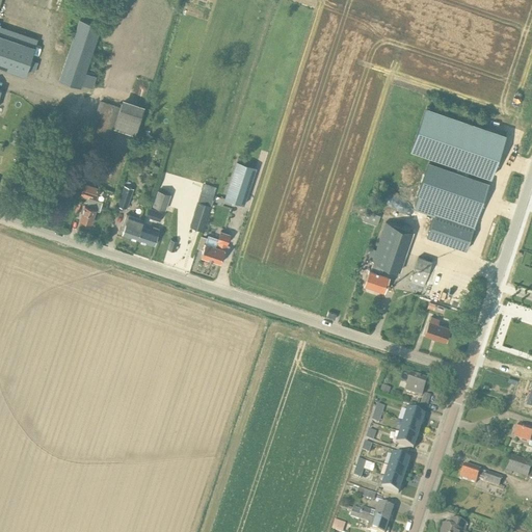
[(96,77),(85,73),(100,27),(78,20),(58,82),(80,88),(81,85),(92,88),(96,77)]
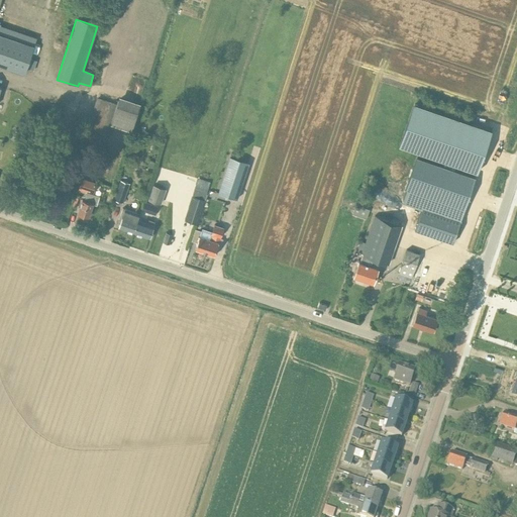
[(0,25),(0,65),(25,74),(26,68),(33,71),(37,61),(30,59),(37,38),(0,25)]
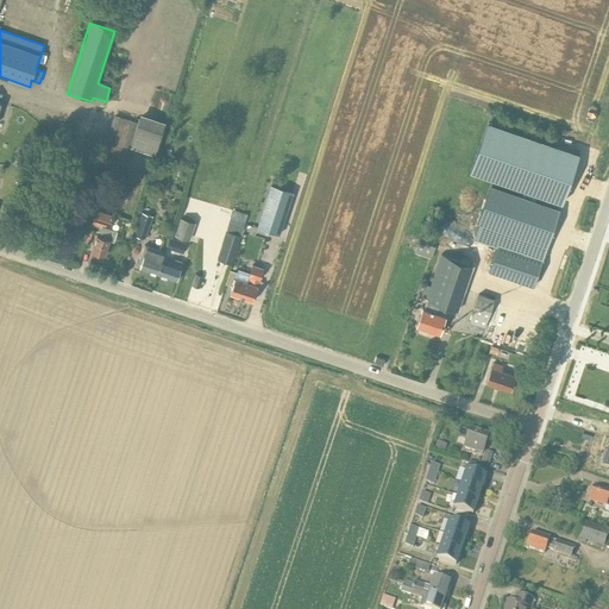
[(125,64),(111,61),(104,85),(118,89),(125,64)]
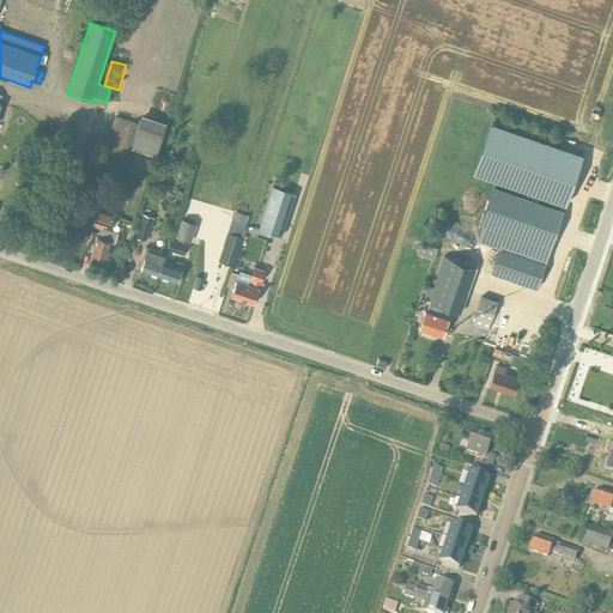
[(132,147),(156,156),(167,122),(141,115),(132,147)]
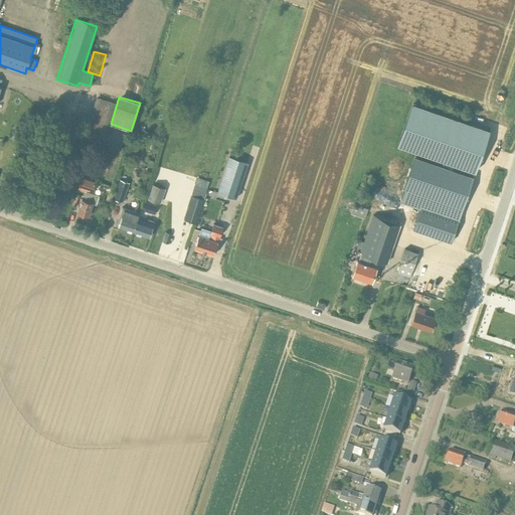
[(87,135),(106,140),(117,104),(97,98),(87,135)]
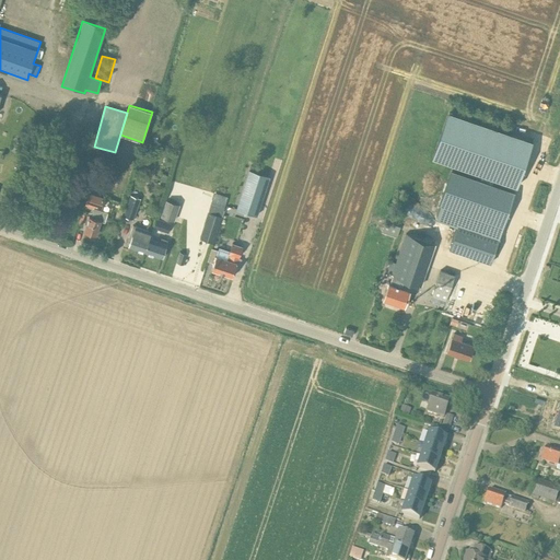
[(447,112),(432,156),(517,186),(533,141),(447,112)]
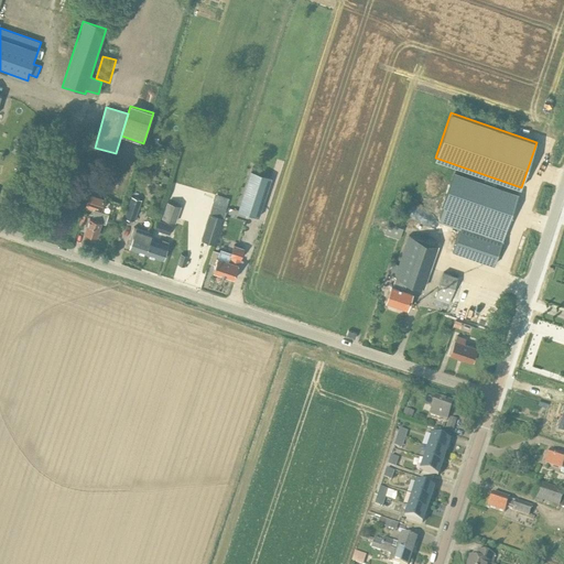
[(17,139),(12,152),(19,154),(23,141),(17,139)]
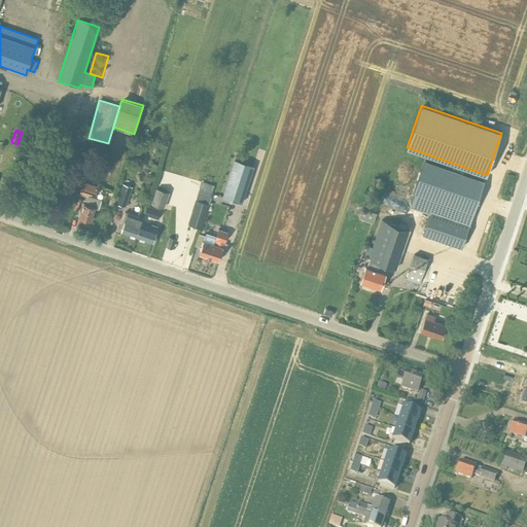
[(223,197),(231,200),(242,203),(253,166),(235,160),(223,197)]
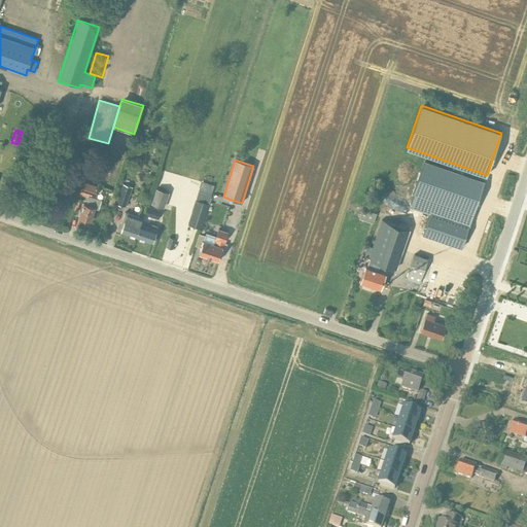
[(415,192),(410,206),(430,213),(469,226),(473,212),(485,181),(475,178),(425,161),(415,192)]
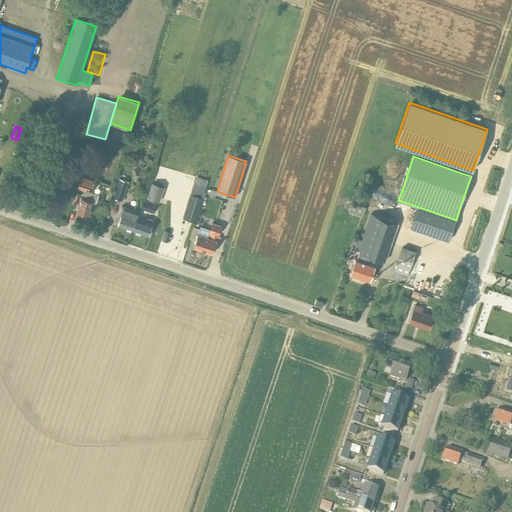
[(95,181),(85,179),(81,177),(79,185),(92,189),(95,181)]
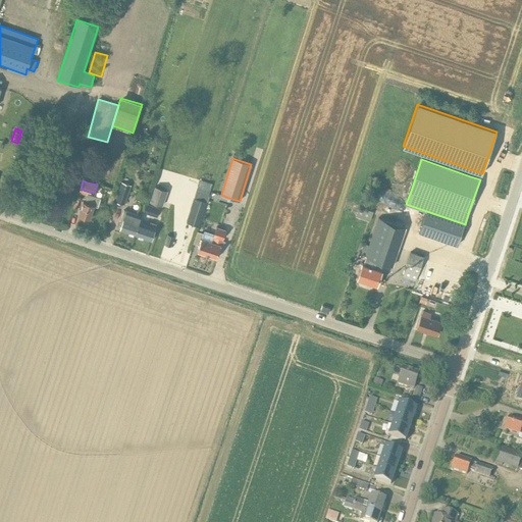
[(213,185),(200,180),(187,222),(200,226),(213,185)]
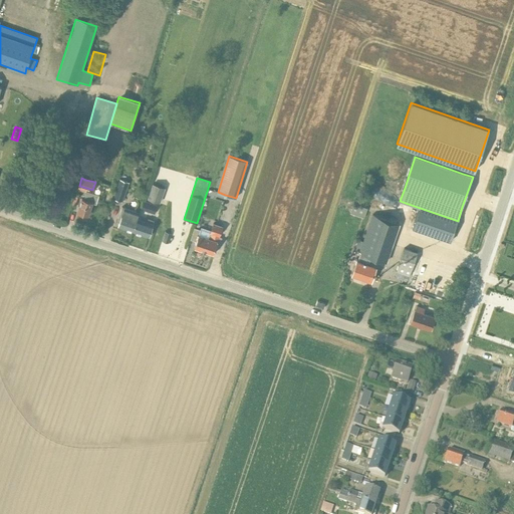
[(129,183),(120,180),(114,199),(122,202),(129,183)]
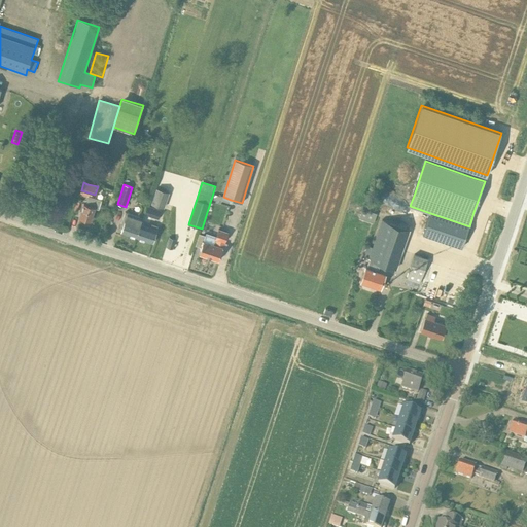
[(151,205),(165,209),(170,194),(156,188),(151,205)]
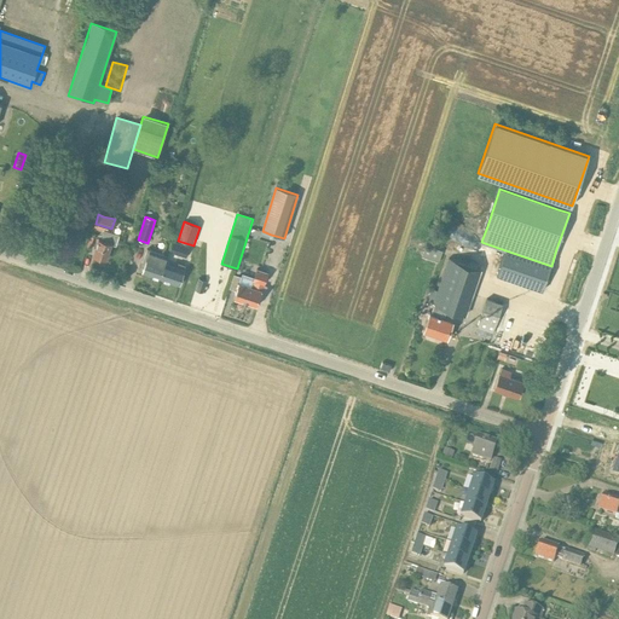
[(98,239),(97,244),(93,256),(106,260),(111,244),(116,246),(120,235),(104,230),(100,241),(98,239)]
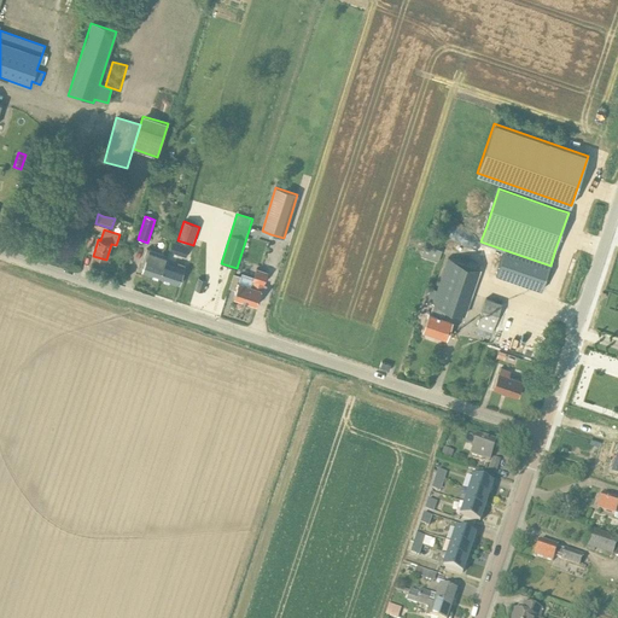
[(190,248),(178,244),(172,243),(169,252),(186,257),(190,248)]
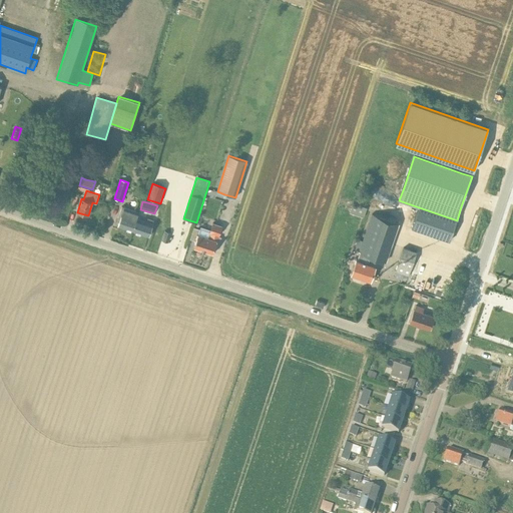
[(367,208),(353,203),(350,213),(363,218),(367,208)]
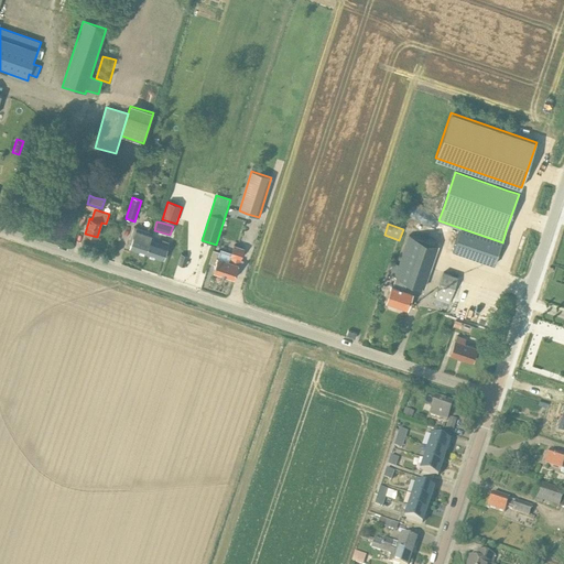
[(134,227),(130,238),(133,238),(130,248),(147,255),(151,239),(153,234),(134,227)]
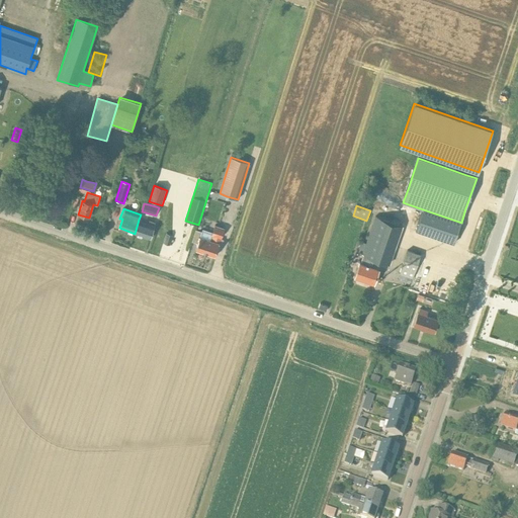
[(423,209),(416,230),(444,240),(454,243),(461,223),(423,209)]
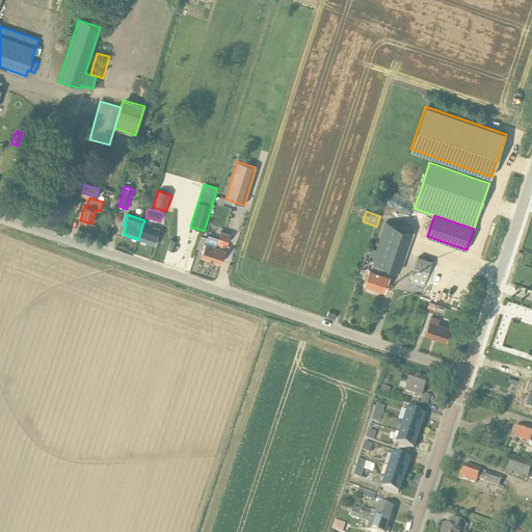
[(370,269),(368,274),(364,285),(383,291),(389,276),(381,273),(384,266),(400,271),(413,233),(384,222),(376,249),(372,247),(369,256),(373,258),(372,262),(373,262),(370,269)]
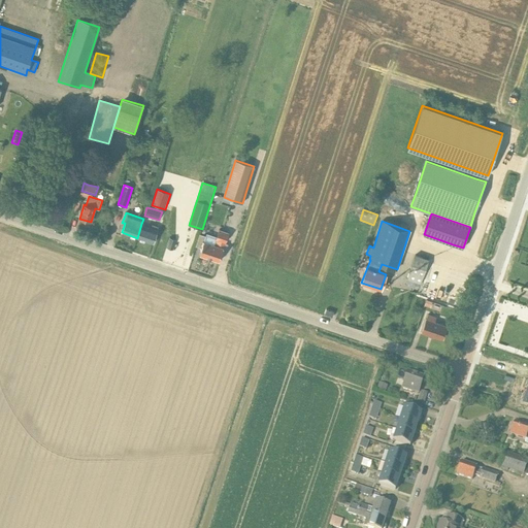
[(141,224),(137,238),(153,243),(157,231),(143,227),(144,225),(141,224)]
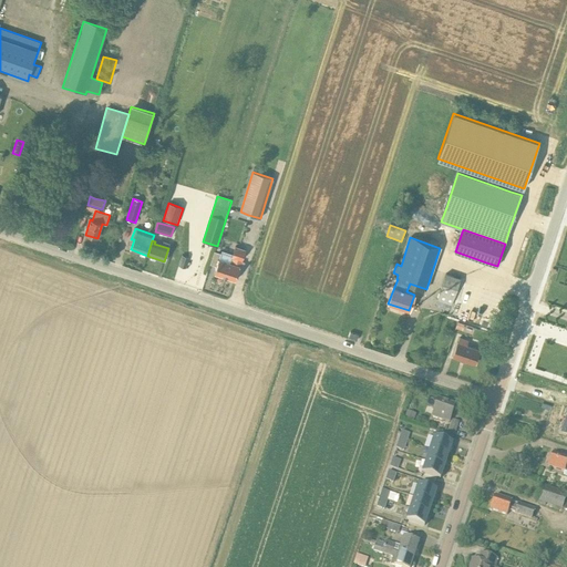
[(214,253),(214,254),(210,265),(216,266),(214,274),(236,280),(246,250),(236,247),(232,258),(234,259),(232,264),(218,260),(220,255),(214,253)]
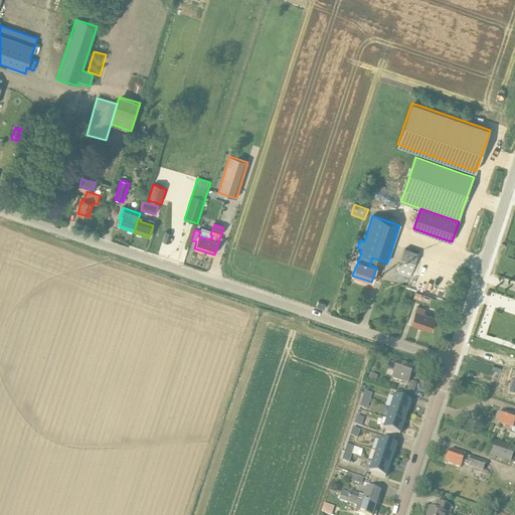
[(172,234),(167,232),(164,241),(168,243),(172,234)]
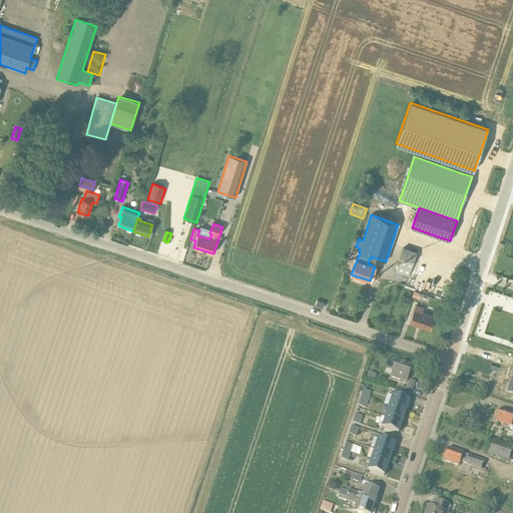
[(409,276),(417,252),(404,247),(396,272),(409,276)]
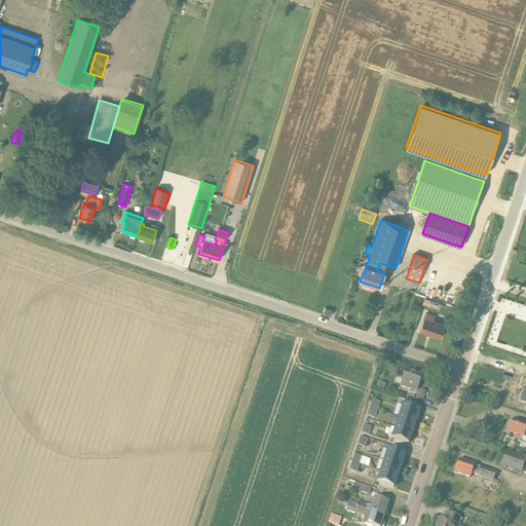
[(423,298),(422,304),(428,306),(430,300),(423,298)]
